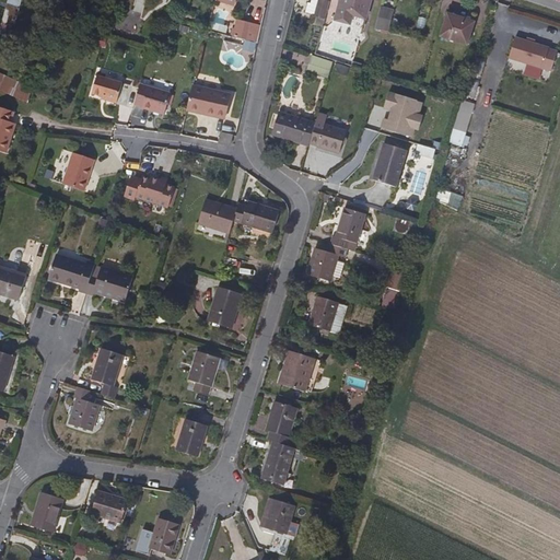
[(327,13),(329,0),(317,0),(315,10),(327,13)]
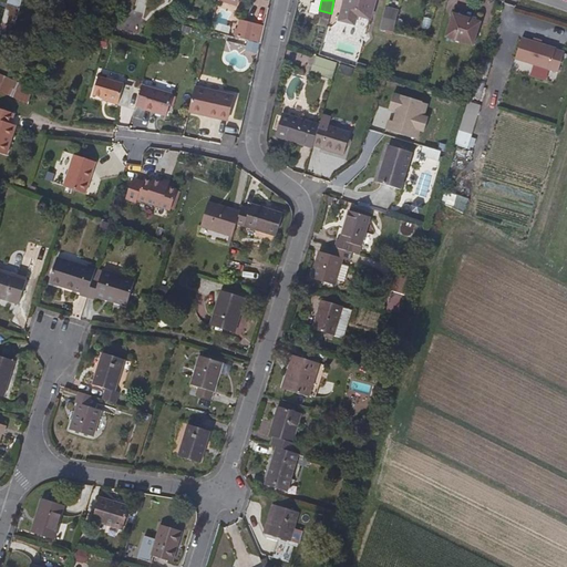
[(369,18),(374,0),(343,0),(338,18),(353,22),(357,14),(369,18)]
